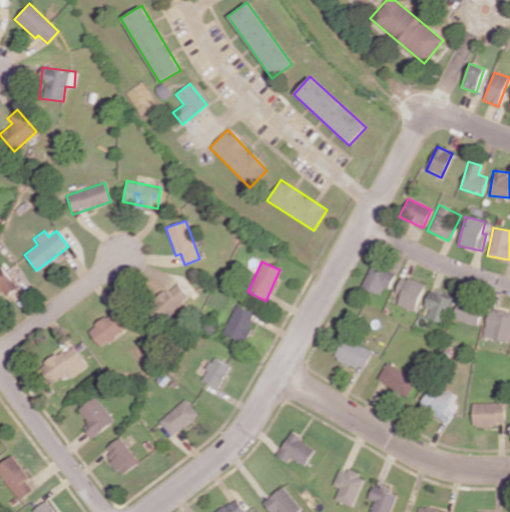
[(382,287),(388,289),(395,273),(371,263),(360,288),(378,295),(382,287)]
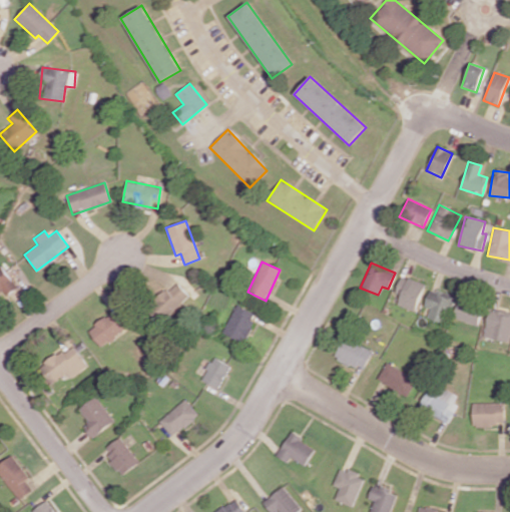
[(15,289),(2,266),(0,267),(0,292),(2,291),(4,295),(15,289)]
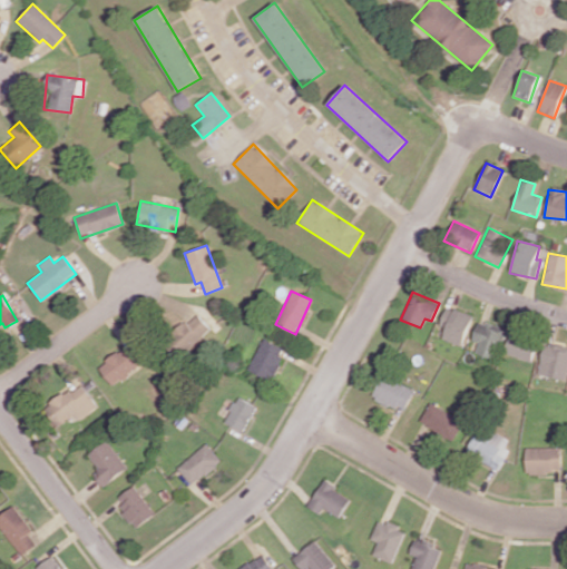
[(438,325),(445,327),(440,340),(461,346),(470,315),(443,307),(438,325)]
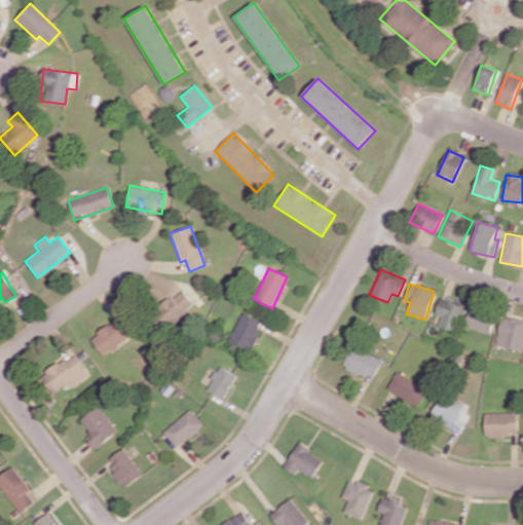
[(193,304),(179,289),(151,315),(164,331),(193,304)]
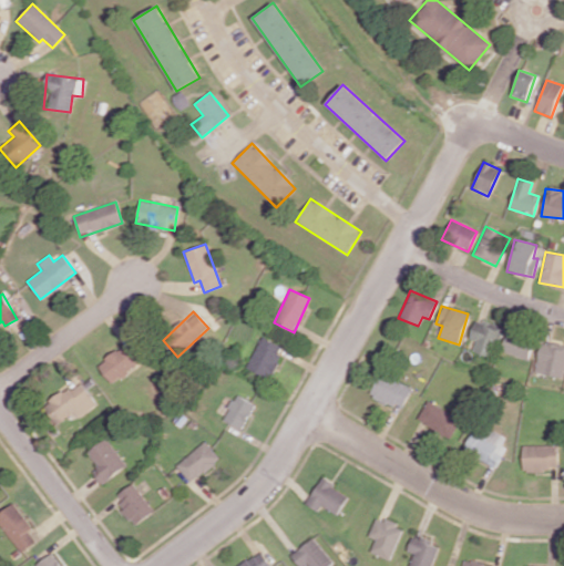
[(468,339),(473,341),(470,352),(491,358),(500,328),(473,320),(468,339)]
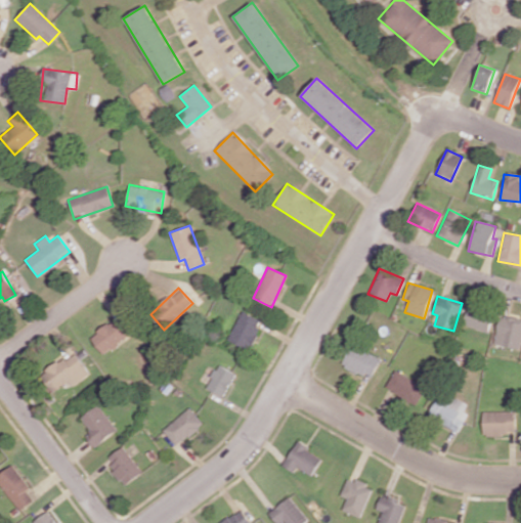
[(462,325),(486,333),(492,315),(468,307),(462,325)]
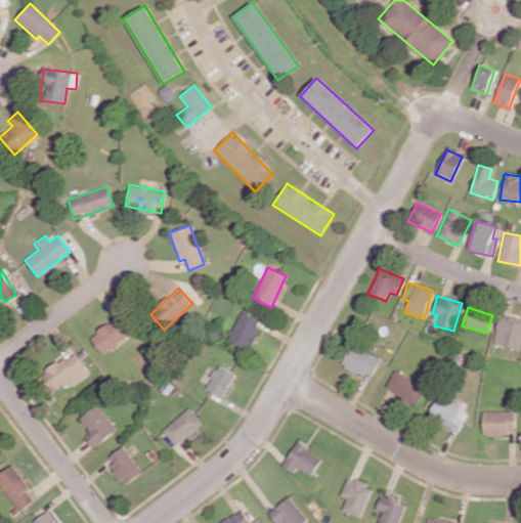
[(262,321),(241,310),(226,340),(248,351),(262,321)]
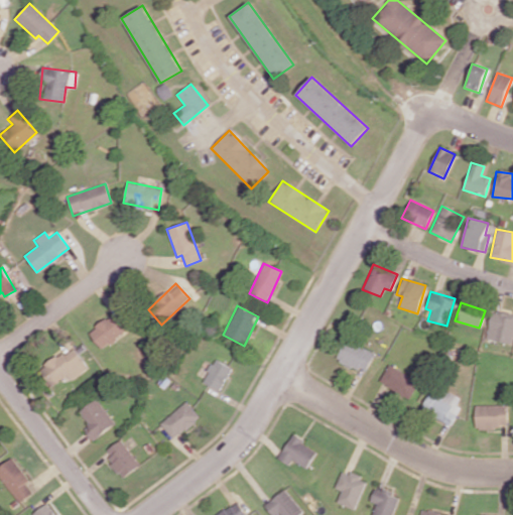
[(512,333),(512,314),(489,311),(486,341),(512,344),(512,333)]
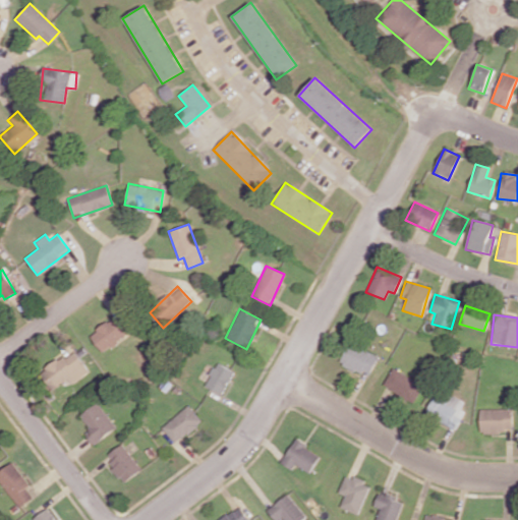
[(128,333),(114,315),(89,336),(102,353),(128,333)]
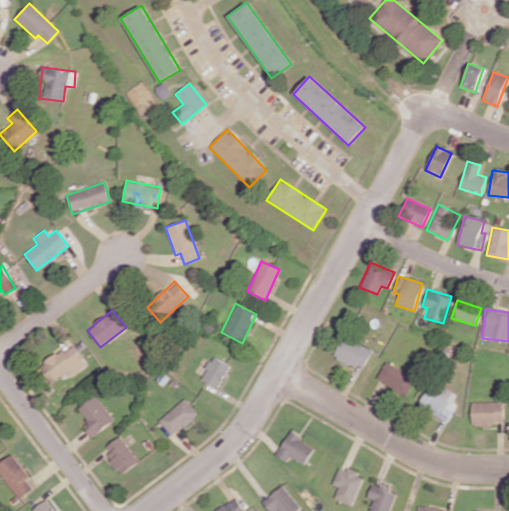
[(370,350),(341,337),(332,357),(361,370),(370,350)]
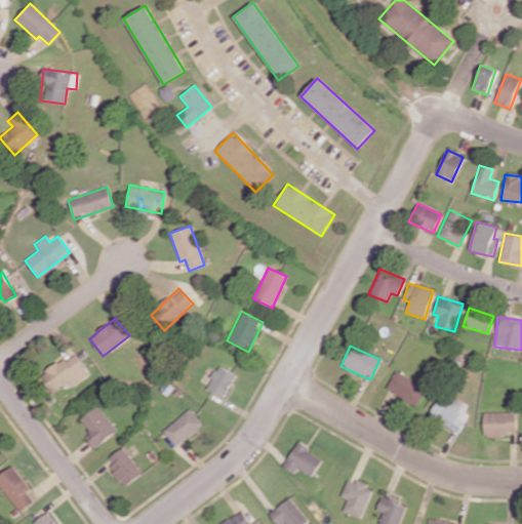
[(88,374),(72,352),(39,376),(51,393),(67,381),(72,388),(88,374)]
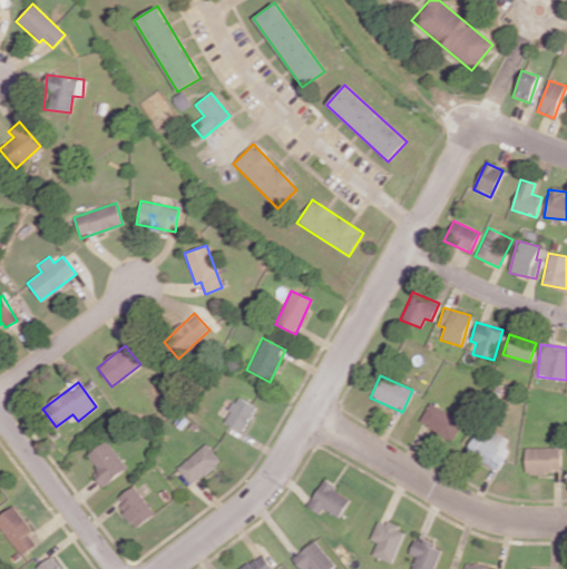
[(241,432),(255,408),(237,396),(222,422),(241,432)]
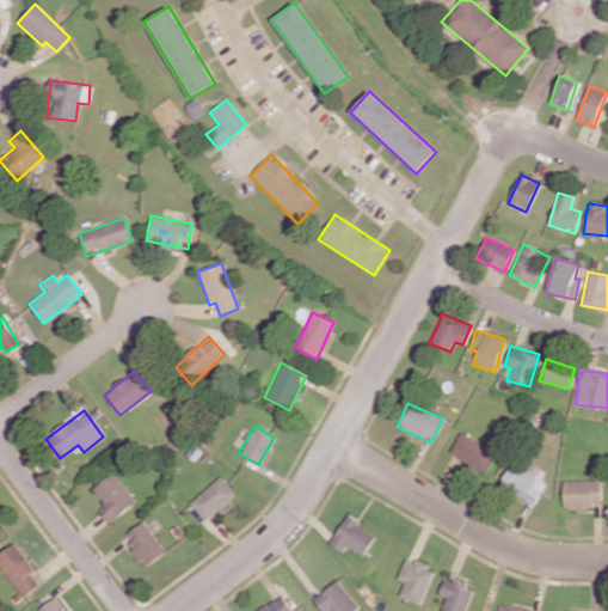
[(447,457),(485,474),(495,450),(458,434),(447,457)]
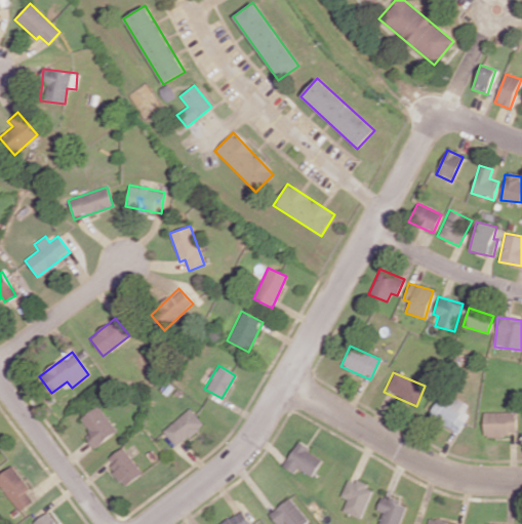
[(427,418),(457,432),(469,407),(438,394),(427,418)]
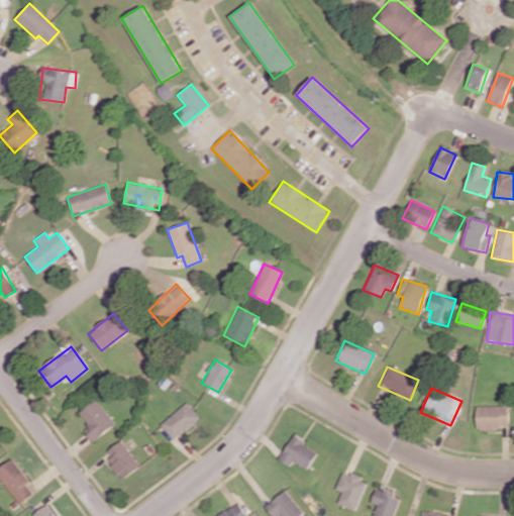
[(82,429),(92,442),(115,424),(96,400),(79,413),(88,425),(82,429)]
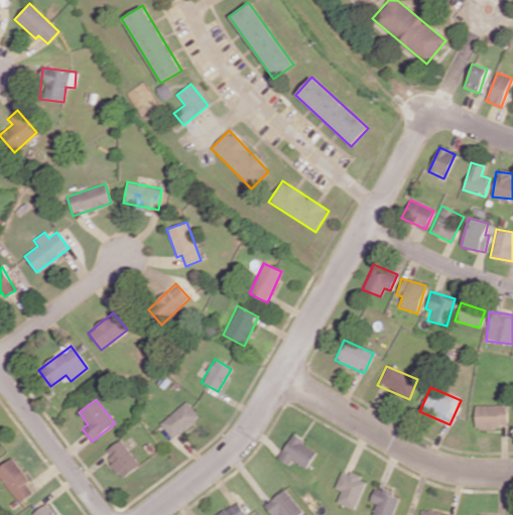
[(172,439),(199,417),(185,401),(159,423),(172,439)]
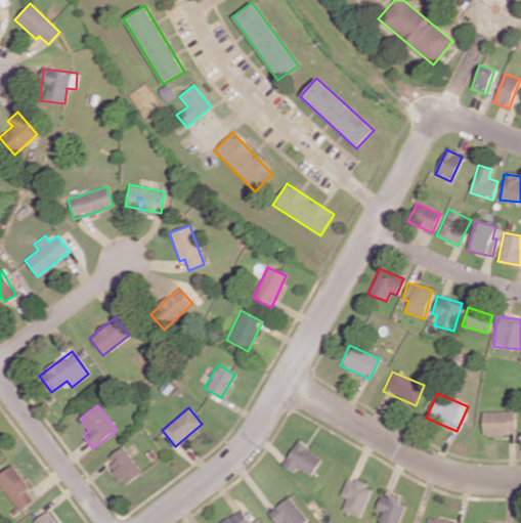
[(514,435),(513,411),(481,411),(481,435),(514,435)]
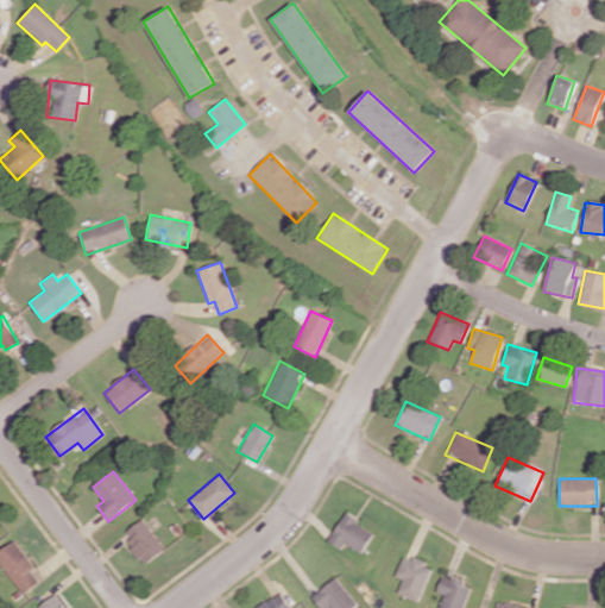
[(372,530),(341,514),(327,543),(340,549),(342,544),(360,553),(372,530)]
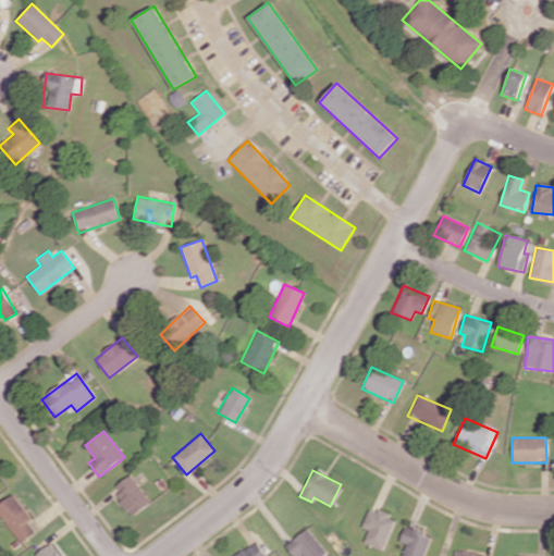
[(127,516),(148,505),(132,474),(112,485),(127,516)]
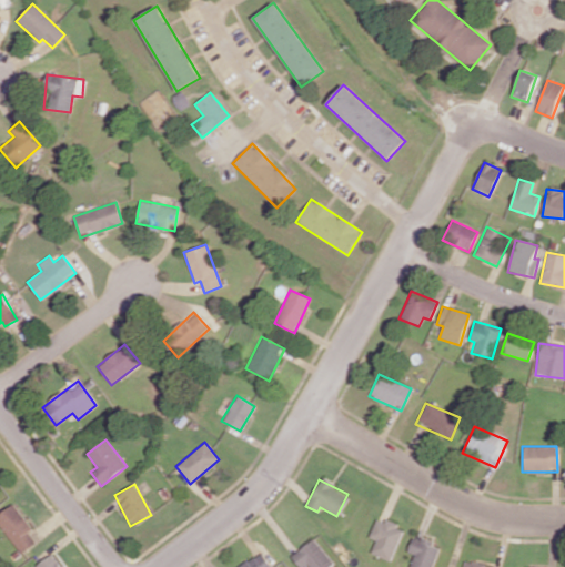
[(0,528),(19,554),(33,543),(26,533),(31,529),(12,504),(0,512),(0,528)]
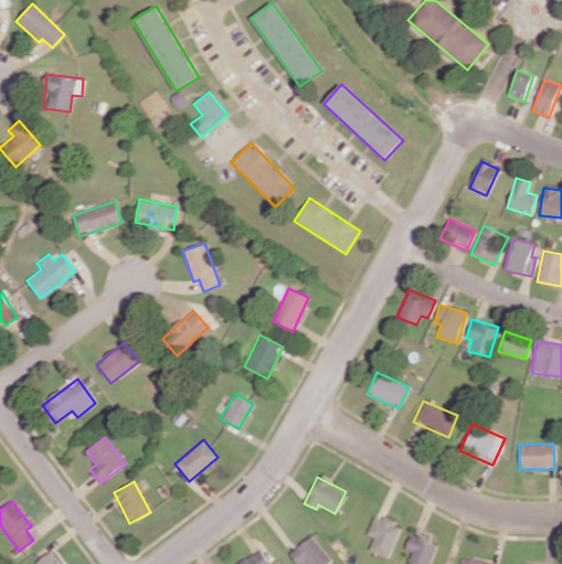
[(389,559),(399,524),(372,515),(367,535),(372,538),(368,552),(389,559)]
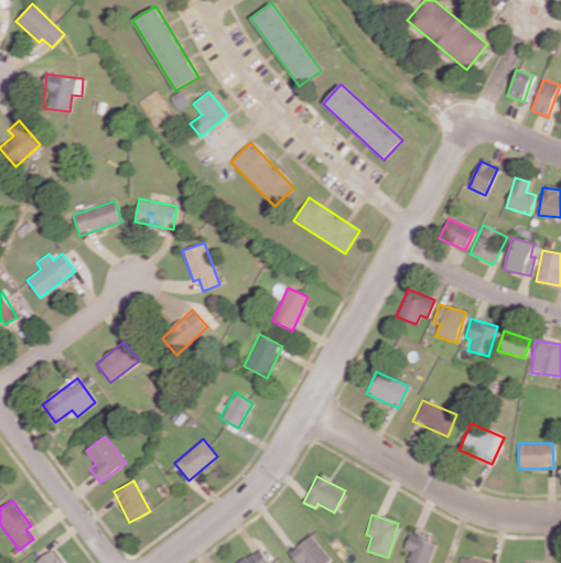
[(403,549),(409,551),(405,562),(428,562),(435,542),(409,533),(403,549)]
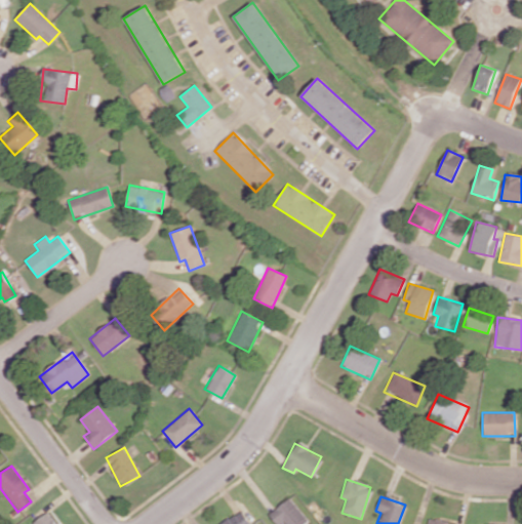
[(281,523),(283,522),(284,523),(304,523),(308,521),(289,497),(268,515),(275,523),(281,523)]
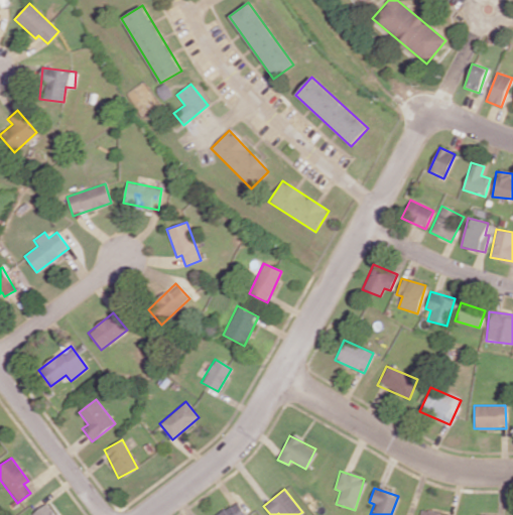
All buildings are outlined.
